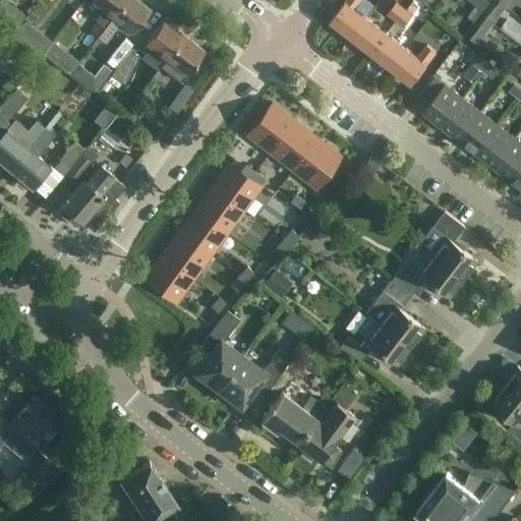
[(0,0),(0,21),(3,23),(14,9),(0,0)]
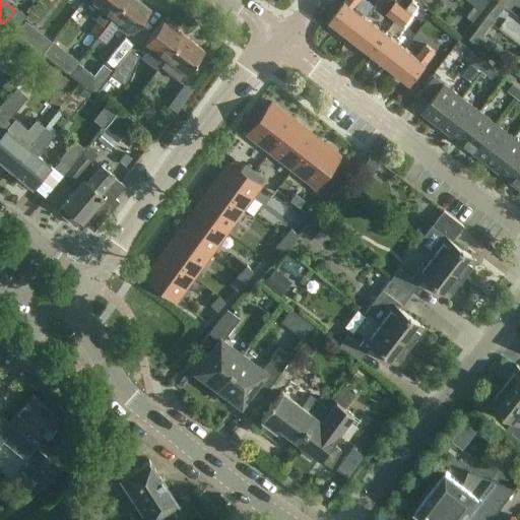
[(138,0),(126,0),(112,16),(104,25),(96,20),(88,30),(105,43),(120,22),(121,23),(119,28),(125,34),(130,30),(132,33),(150,9),(138,0)]
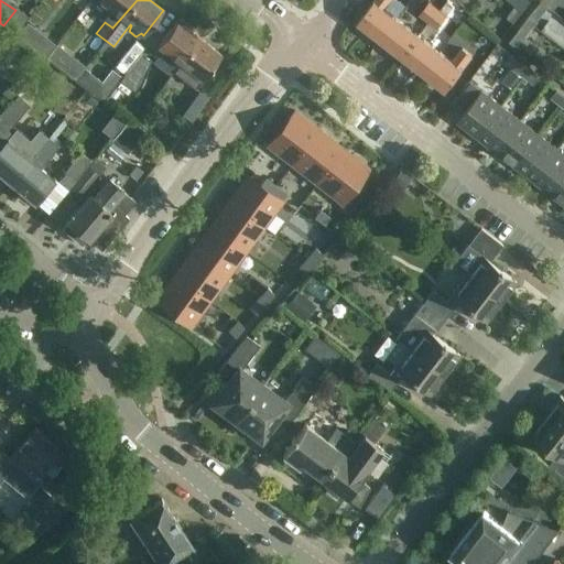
[(121,18),(137,0),(99,0),(99,1),(121,18)]
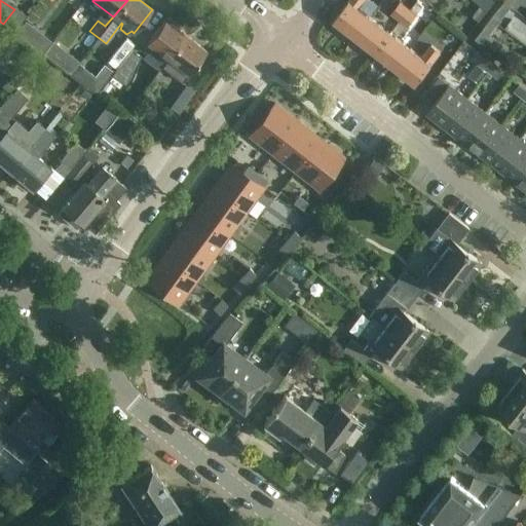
[(355,37),(372,17),(358,7),(363,0),(348,0),(334,20),(355,37)]
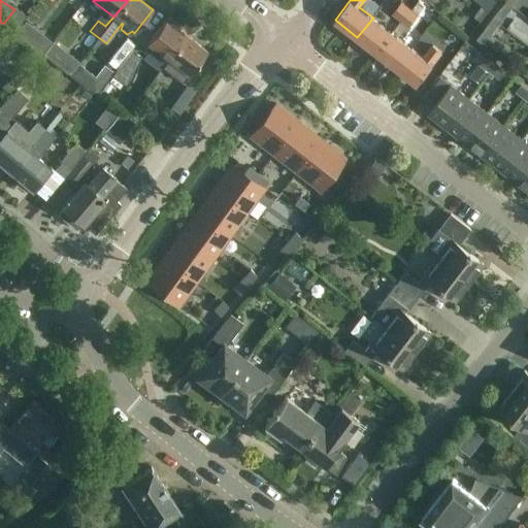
[(401,22),(411,8),(415,4),(408,0),(402,0),(392,14),(401,22)]
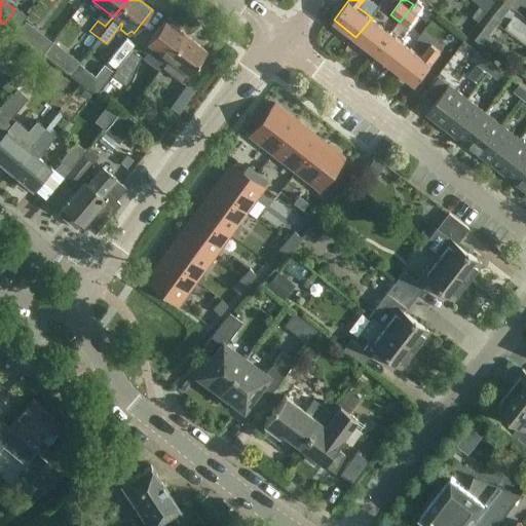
[(484,0),(481,5),(487,9),(494,0),(493,0),(484,0)]
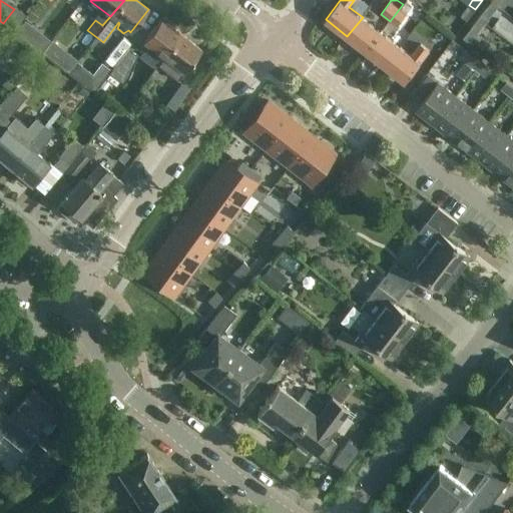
[(481,14),(487,20),(498,6),(491,1),(481,14)]
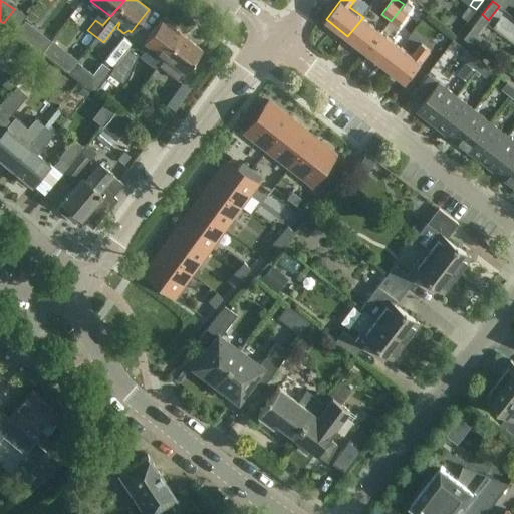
[(467,20),(476,9),(470,5),(462,15),(467,20)]
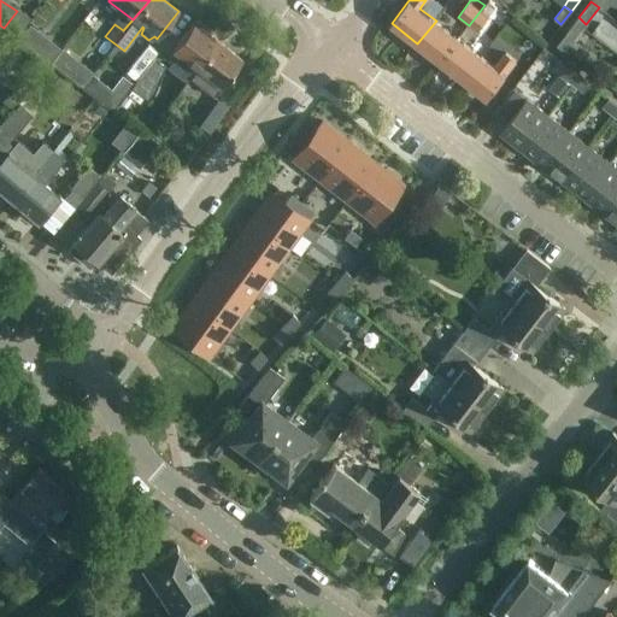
[(481,10),(469,25),(477,33),(489,17),(481,10)]
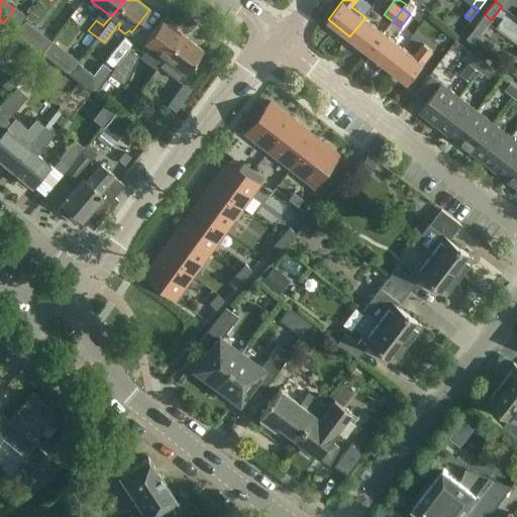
[(474,43),(491,20),(485,14),(467,37),(473,42),(474,43)]
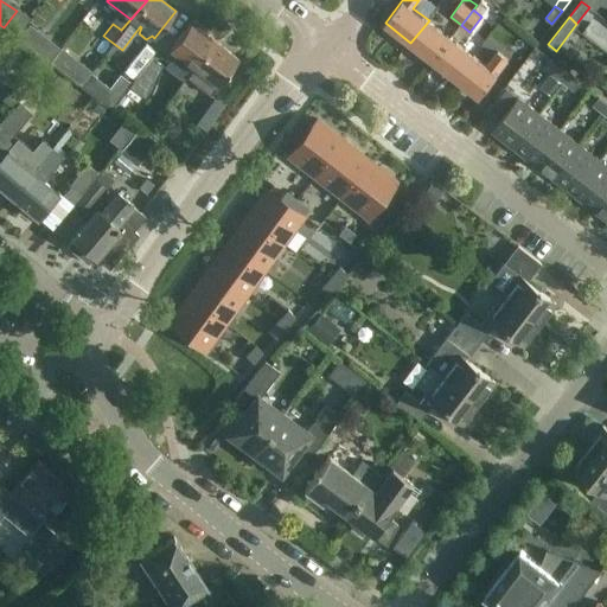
[(433,61),(455,31),(448,25),(442,31),(429,20),(410,43),(433,61)]
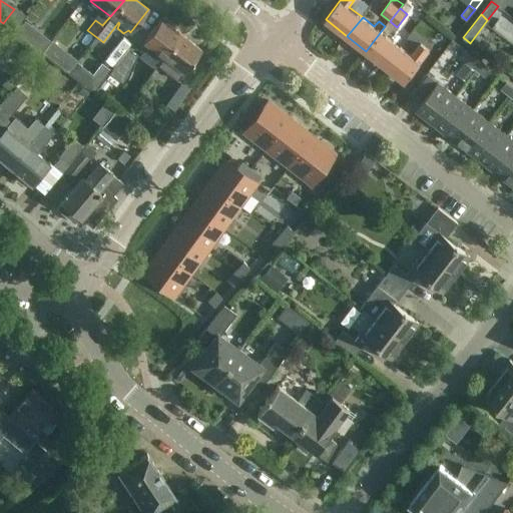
[(160,18),(142,42),(164,58),(181,35),(160,18)]
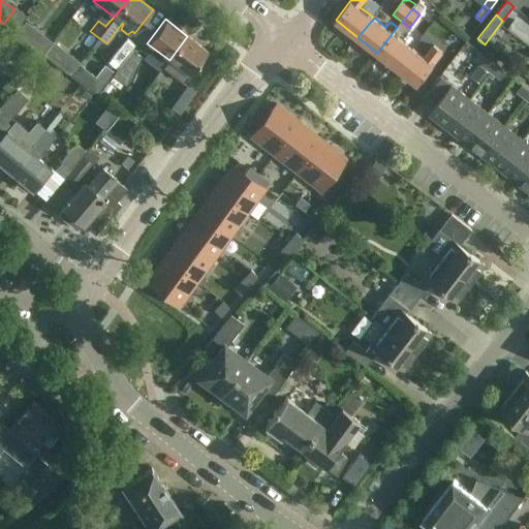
[(25,21),(16,33),(40,53),(50,40),(25,21)]
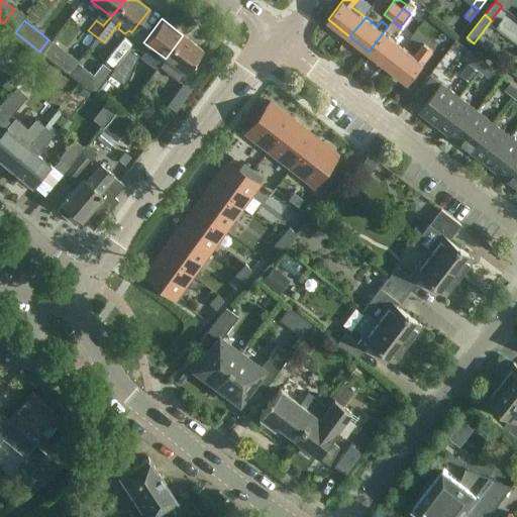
[(390,68),(405,48),(390,36),(394,30),(388,26),(369,52),(390,68)]
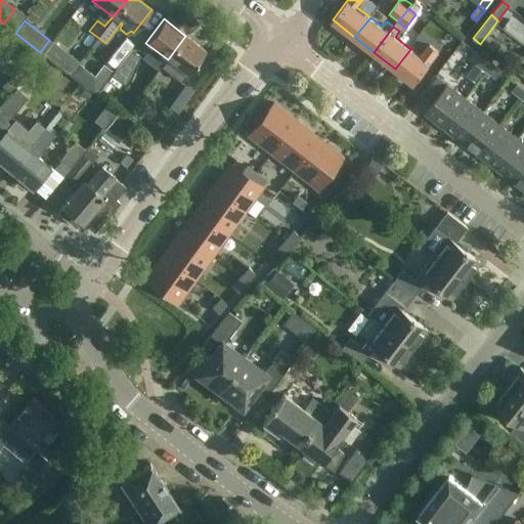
[(168,59),(162,67),(171,74),(181,82),(187,74),(205,50),(186,36),(185,36),(168,59)]
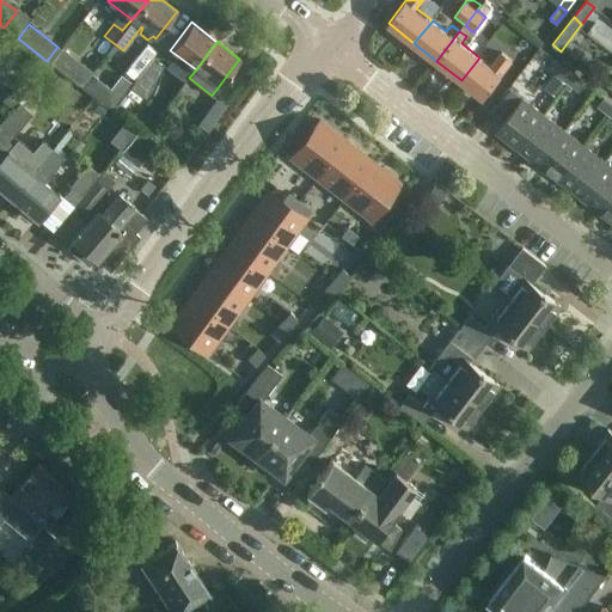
[(127,91),(154,55),(144,47),(123,71),(126,73),(123,77),(128,79),(122,86),(127,91)]
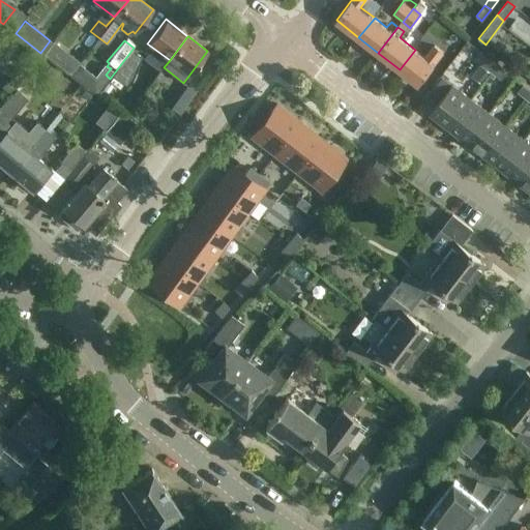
[(415,50),(400,69),(419,84),(435,63),(435,62),(443,52),(435,46),(425,57),(415,50)]
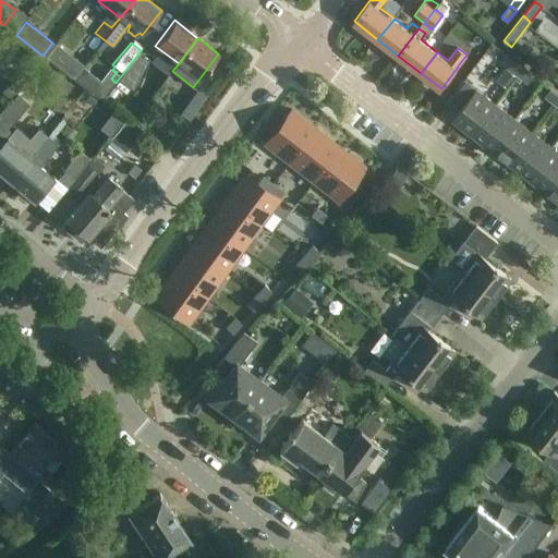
[(69,55),(59,68),(61,69),(73,77),(83,64),(70,55),(69,55)]
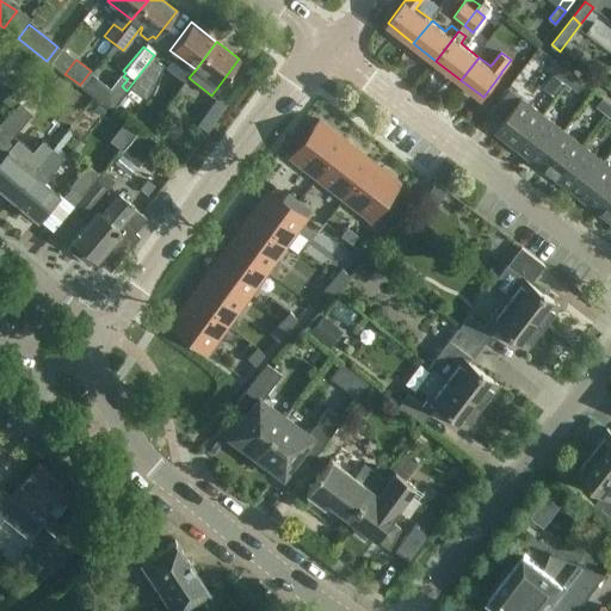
[(567,84),(574,74),(562,66),(556,74),(567,84)]
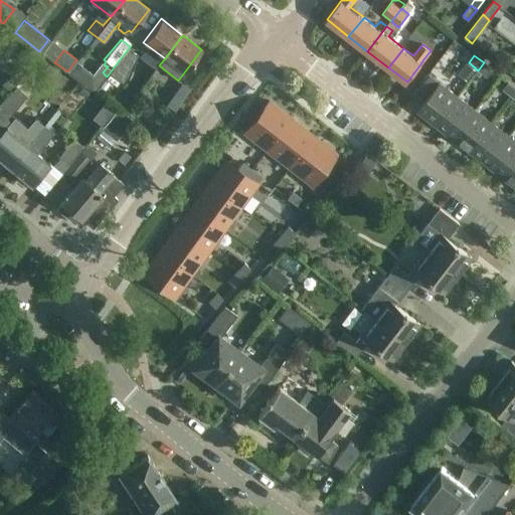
[(484,62),(478,70),(487,77),(493,69),(484,62)]
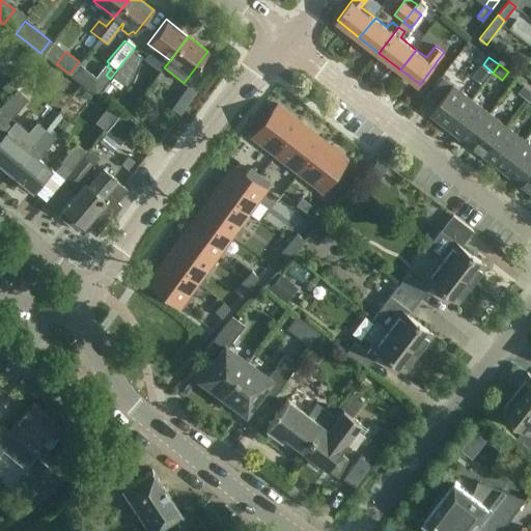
[(473,76),(482,83),(491,73),(482,65),(473,76)]
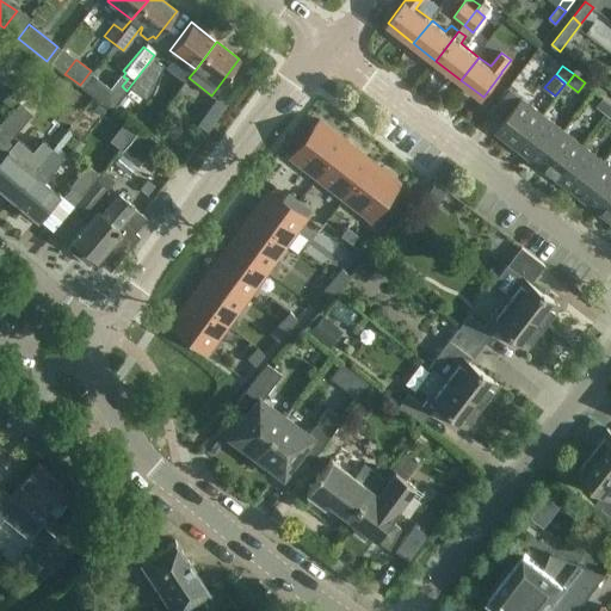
[(11,88),(1,100),(10,107),(20,97),(11,88)]
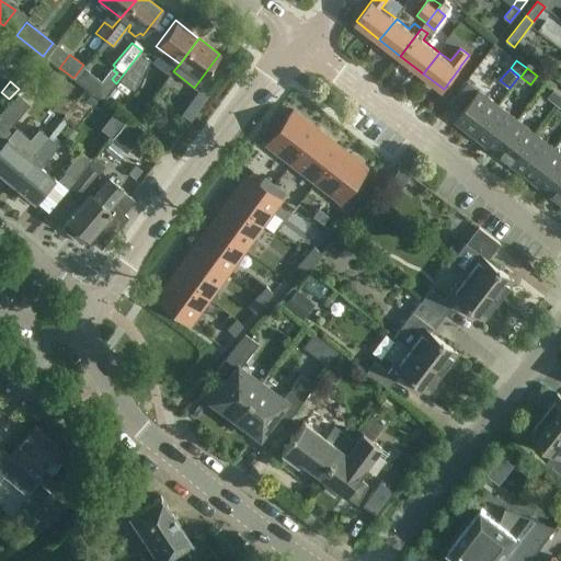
[(558,105),(560,100),(560,93),(553,88),(548,98),(558,105)]
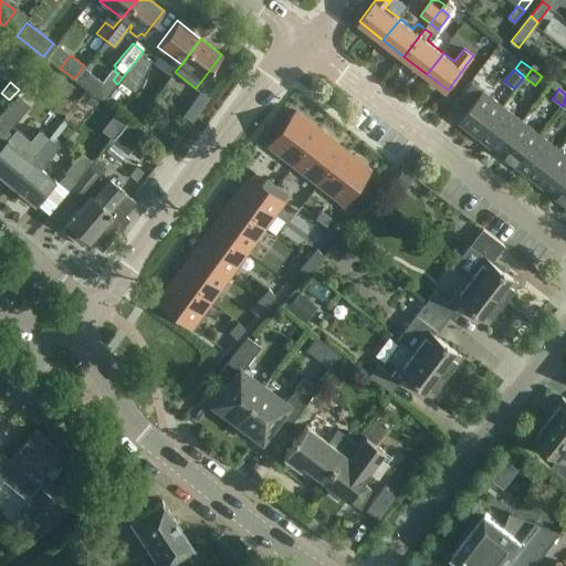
[(198,90),(180,114),(190,121),(208,96),(198,90)]
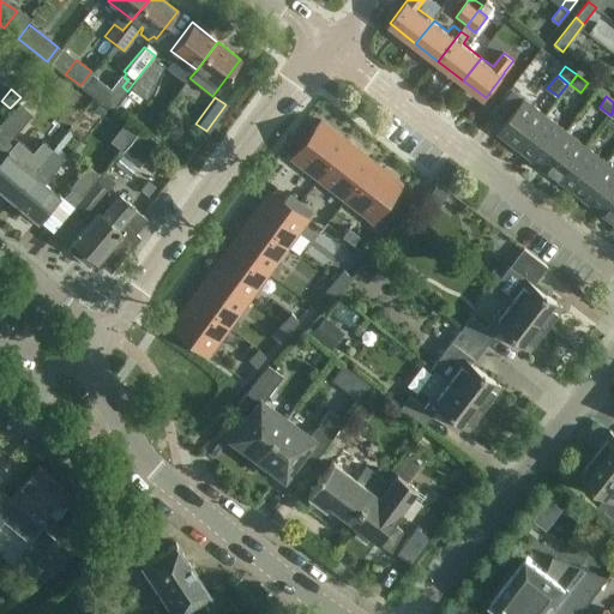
[(519,148),(546,114),(524,97),(498,131),(519,148)]
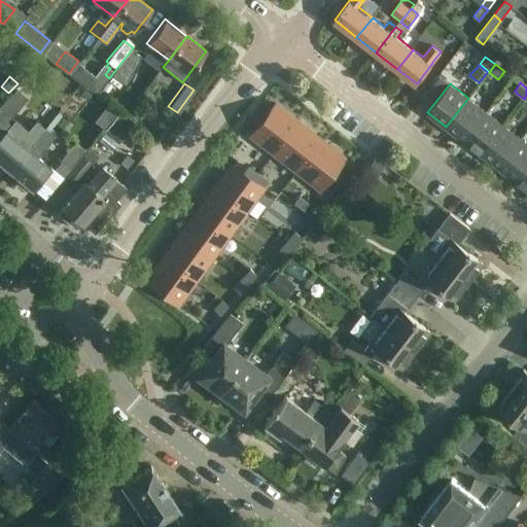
[(15,89),(0,106),(0,114),(7,120),(10,116),(24,101),(26,98),(15,89)]
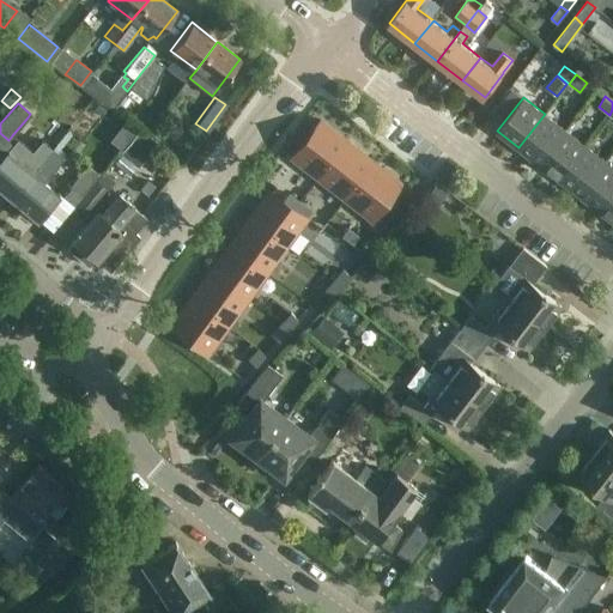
[(539,163),(565,129),(545,114),(519,147),(539,163)]
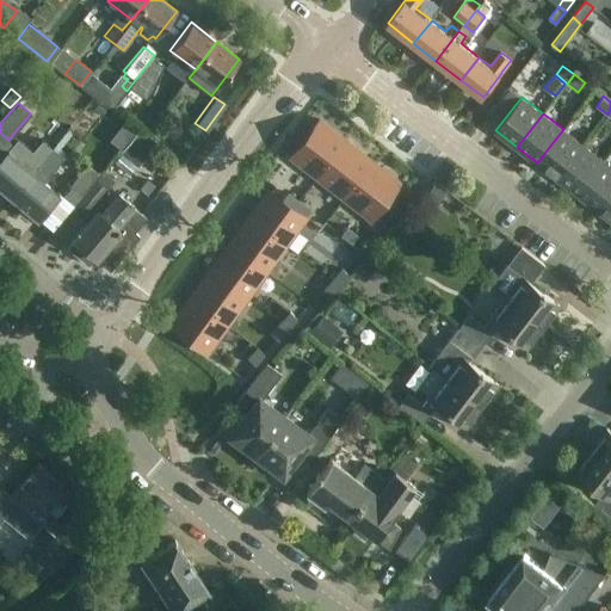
[(319,121),(290,158),(316,178),(345,141),(319,121)]
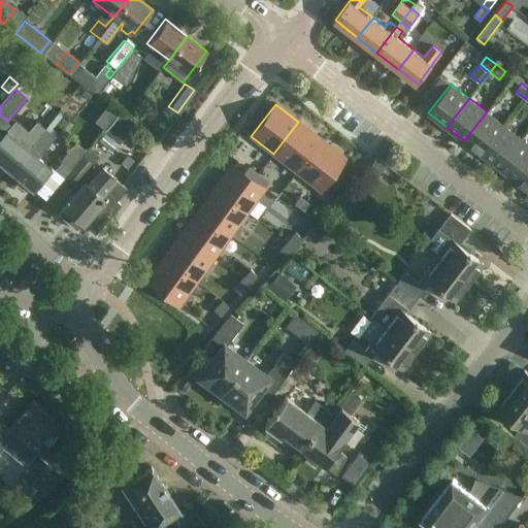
[(482,155),(504,125),(487,111),(464,140),(482,155)]
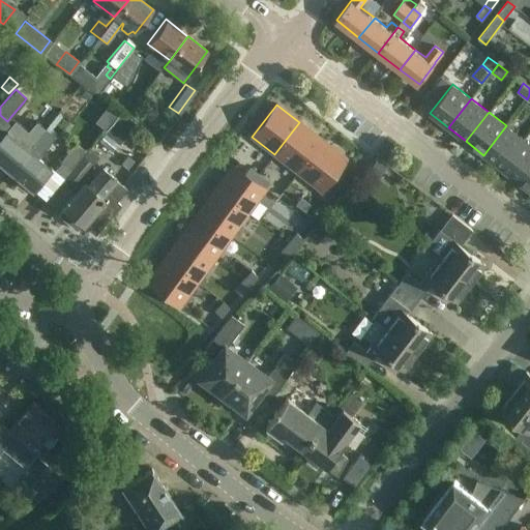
[(5,131),(0,137),(0,165),(9,172),(27,150),(46,127),(36,119),(27,130),(15,120),(5,131)]
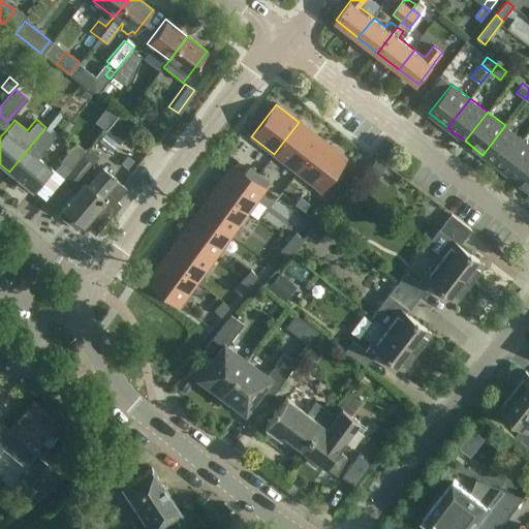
[(299,122),(274,154),(297,172),(321,139),(299,122)]
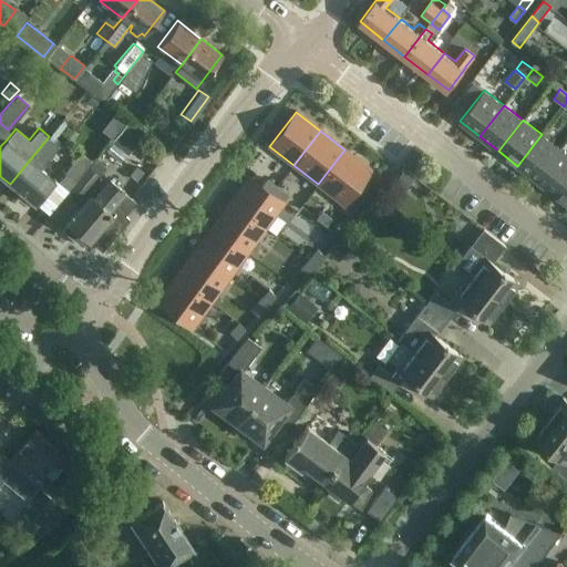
[(536,181),(562,150),(542,134),(517,166),(536,181)]
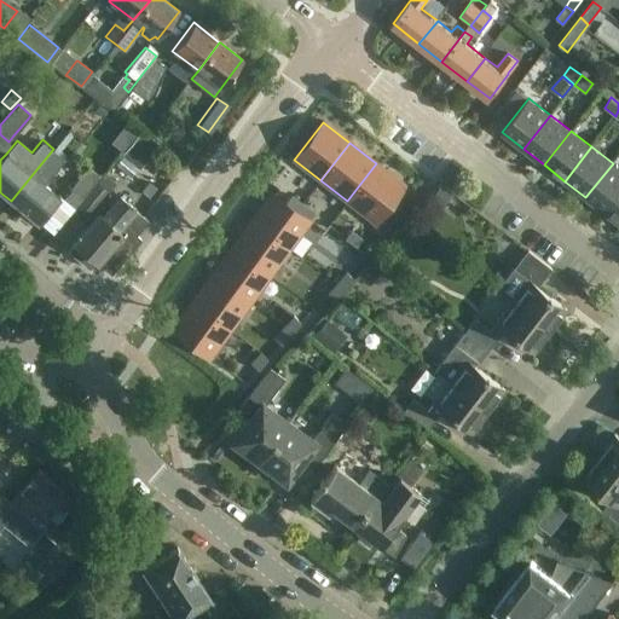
[(32,175),(11,201),(36,223),(38,221),(58,197),(42,184),(64,157),(53,149),(32,175)]
